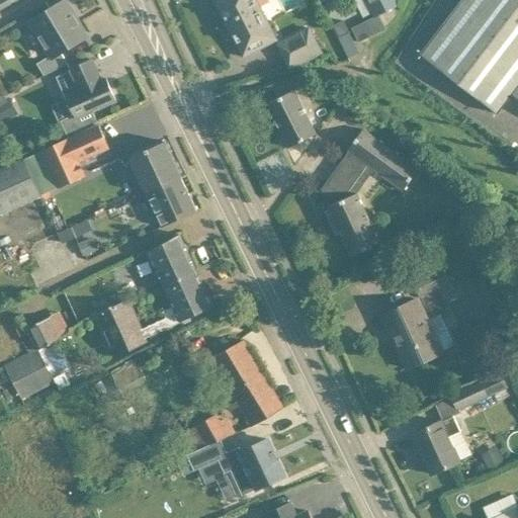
[(0,0),(0,9),(17,0),(0,0)]
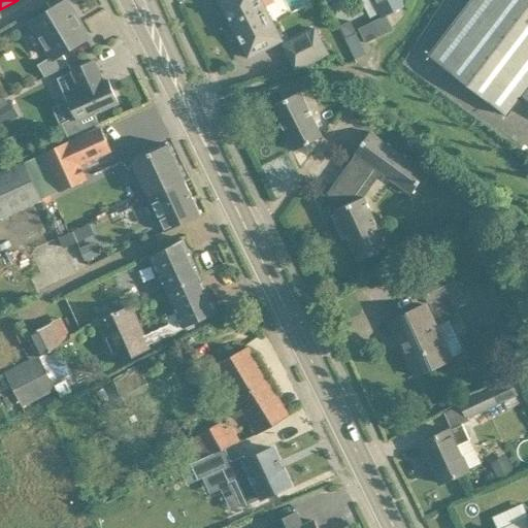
[(90,37),(66,0),(65,0),(31,22),(52,56),(37,65),(44,77),(69,65),(62,54),(90,37)]
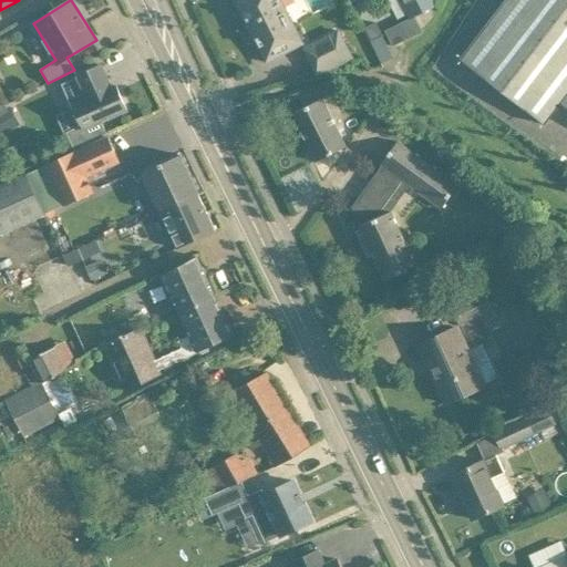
[(280,0),(234,0),(267,62),(302,43),(280,0)]
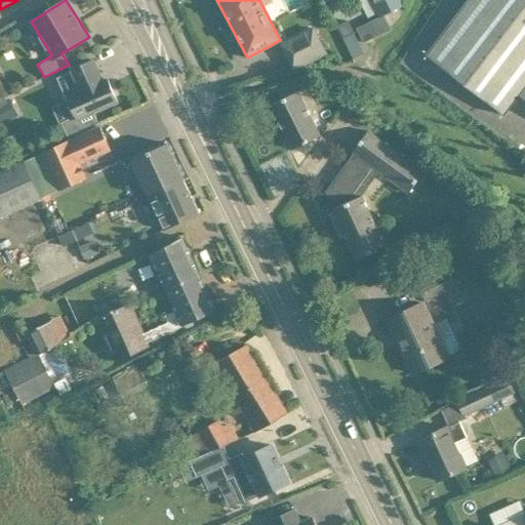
[(369,0),(378,17),(405,4),(403,0),(369,0)]
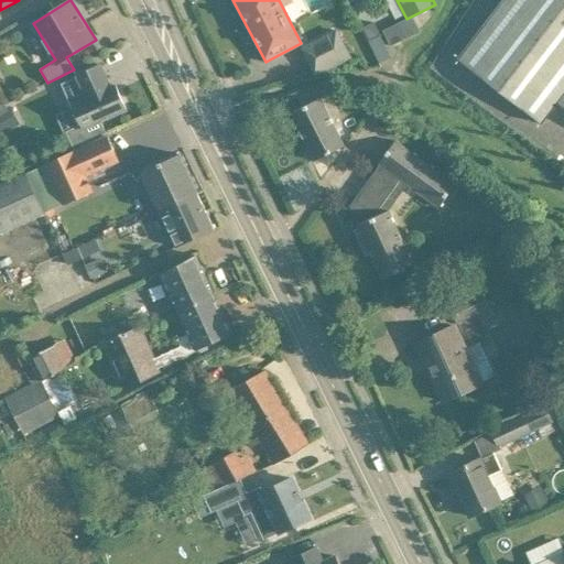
[(563,0),(501,0),(457,58),(527,111),(563,63),(563,0)]
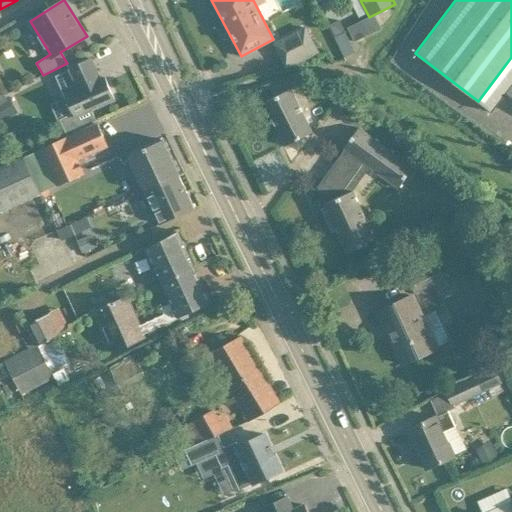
[(375,14),(351,27),(358,39),(382,26),(375,14)]
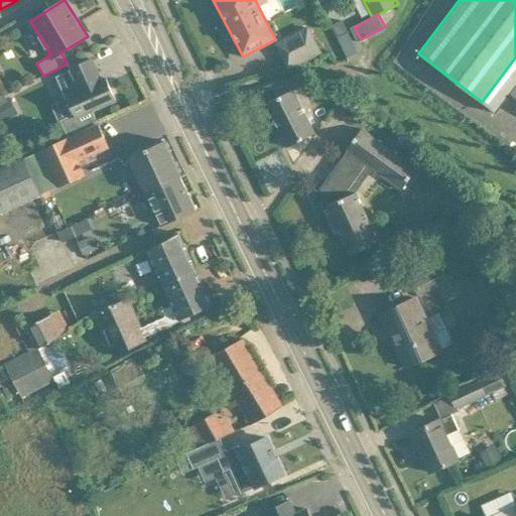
[(341,20),(331,25),(337,38),(348,33),(341,20)]
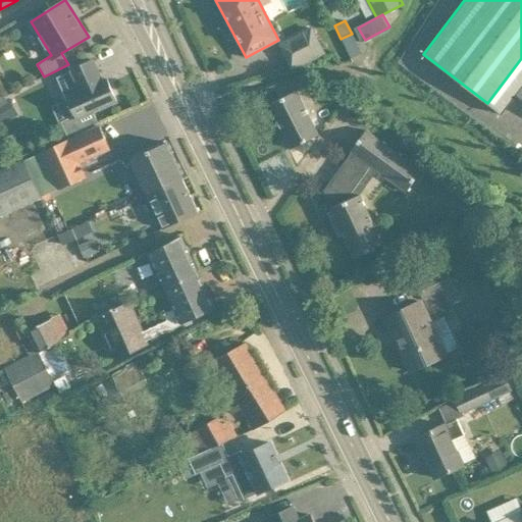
[(312,29),(280,45),(293,68),(324,52),(312,29)]
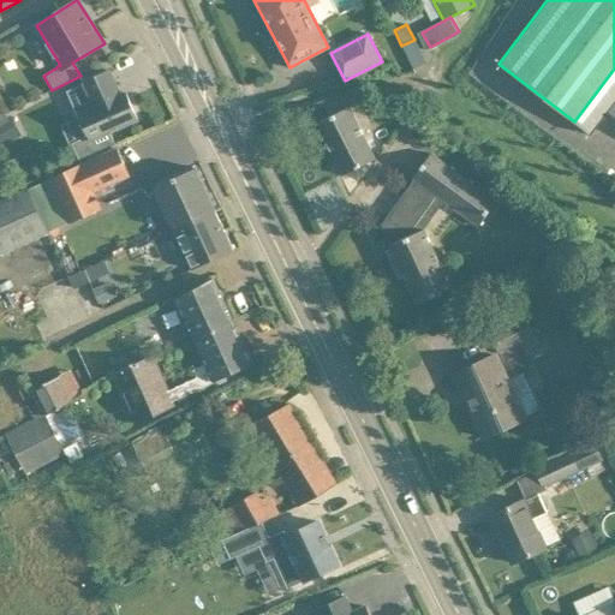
[(614,69),(574,121),(591,135),(609,112),(614,115),(614,69)]
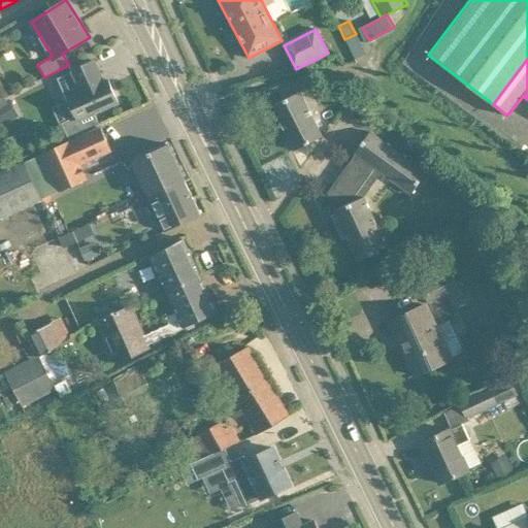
[(103,81),(94,60),(71,70),(72,72),(57,78),(67,100),(53,107),(64,133),(66,132),(69,138),(99,125),(94,113),(119,102),(108,79),(103,81)]
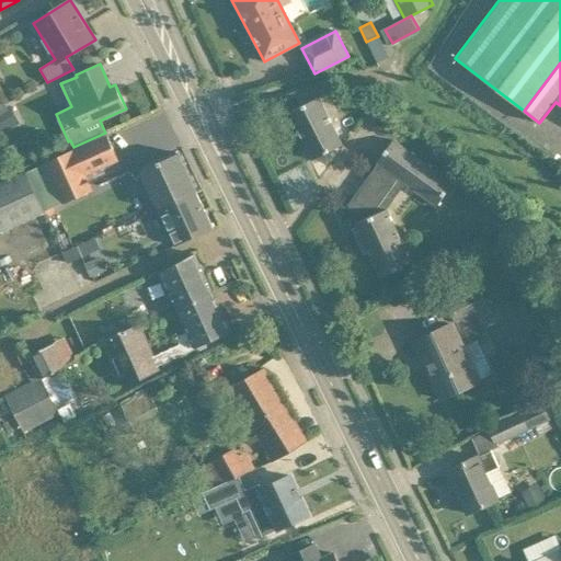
[(319,98),(289,113),(313,160),(343,145),(319,98)]
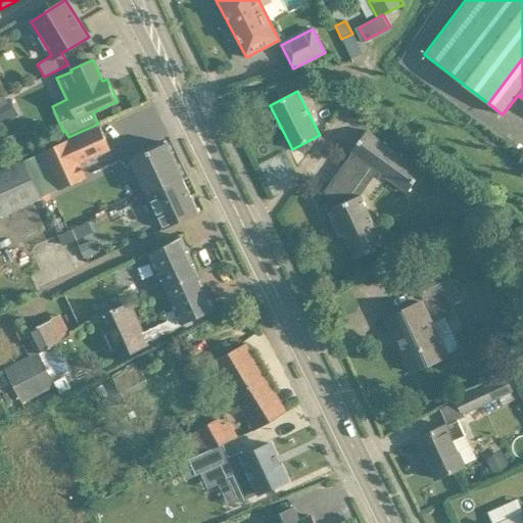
[(80,162),(110,149),(100,127),(43,152),(59,189),(86,177),(80,162)]
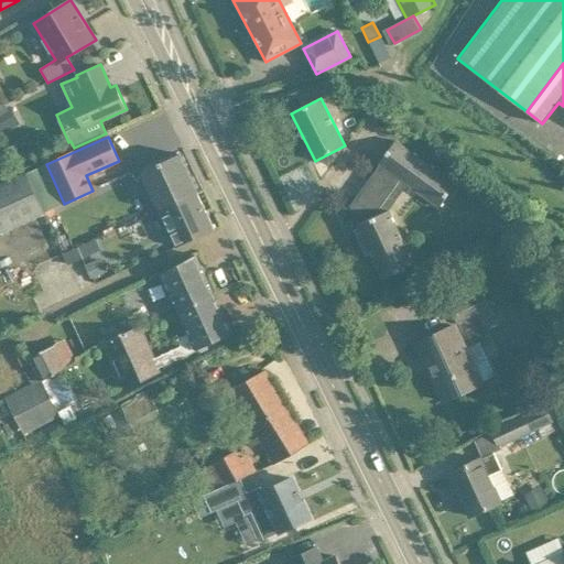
[(380,164),(370,177),(391,192),(401,179),(438,206),(455,184),(413,153),(396,141),(379,163),(380,164)]
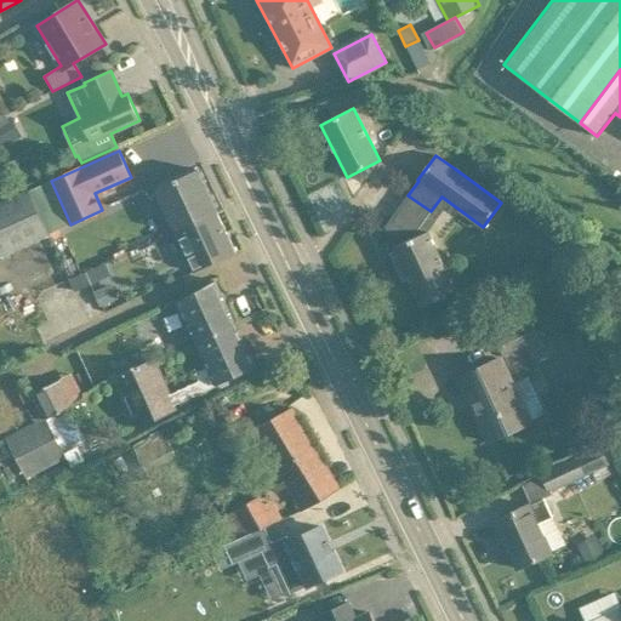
[(157,188),(167,210),(177,231),(216,212),(197,170),(157,188)]
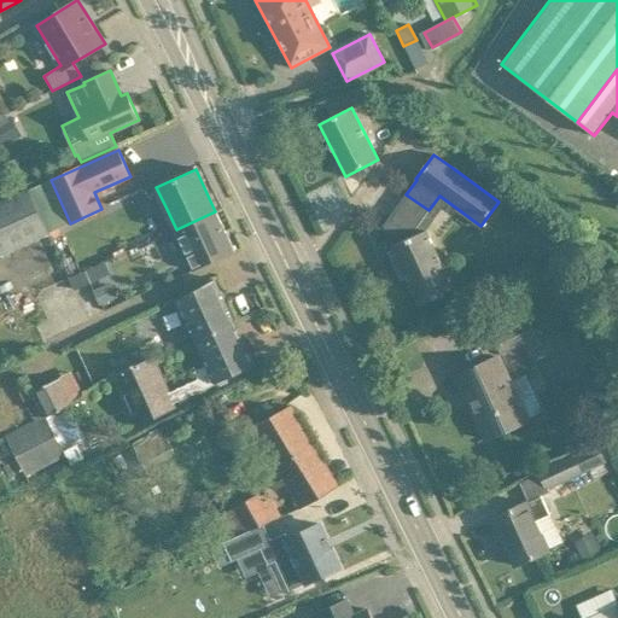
[(70,223),(51,180),(29,190),(48,233),(70,223)]
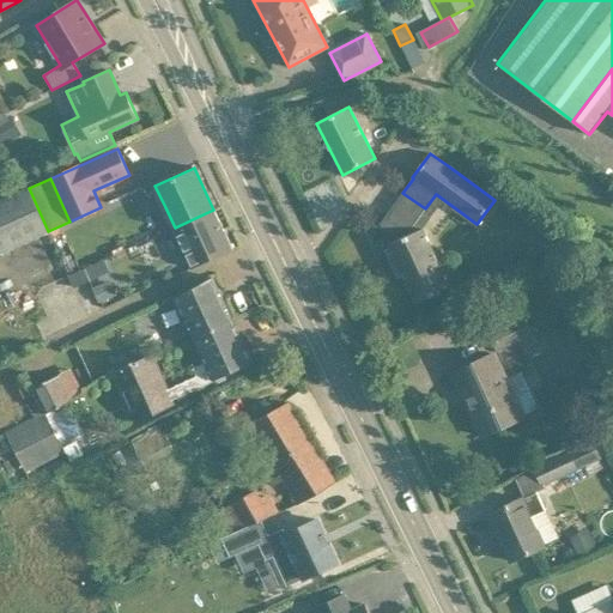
[(29,188),(0,200),(0,252),(48,231),(29,188)]
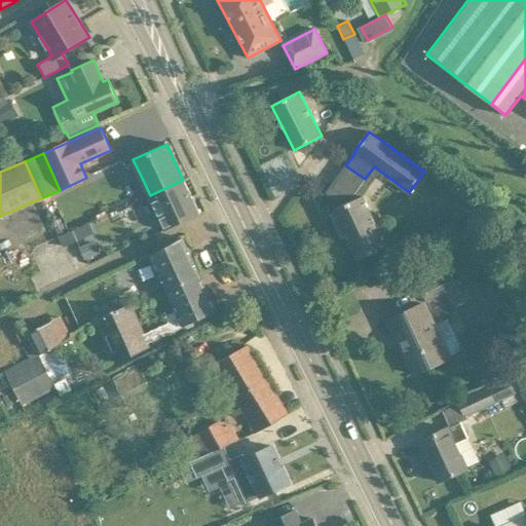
[(365,179),(345,165),(326,192),(334,210),(333,210),(357,260),(375,252),(386,247),(363,196),(354,200),(352,196),(365,179)]
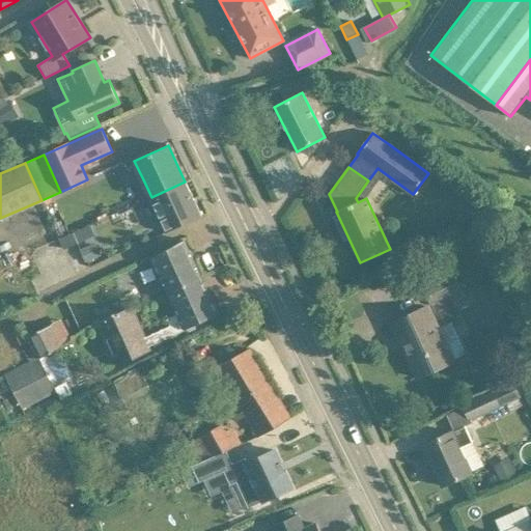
[(185,182),(151,197),(167,231),(200,216),(185,182)]
